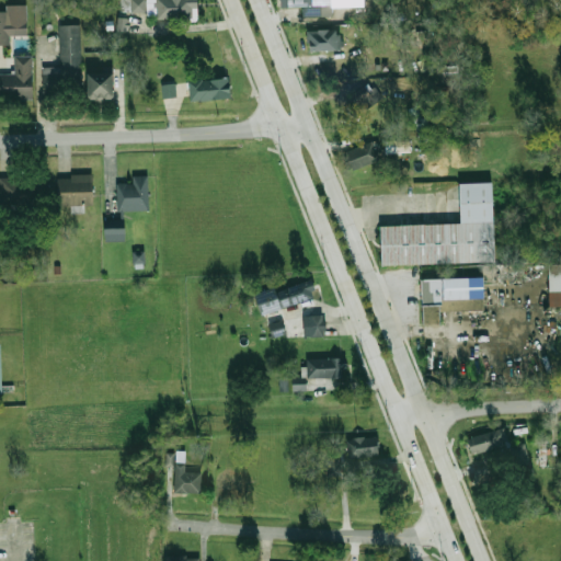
[(145,11),(145,0),(122,0),(122,11),(145,11)]
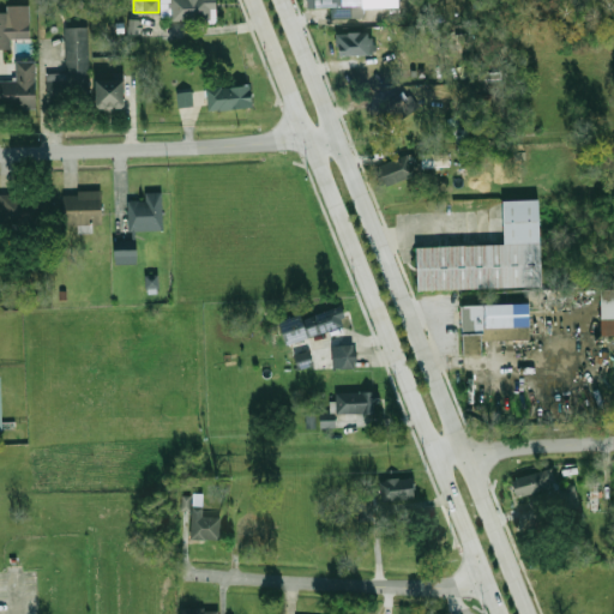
[(170,0),(170,22),(217,22),(217,0),(170,0)]
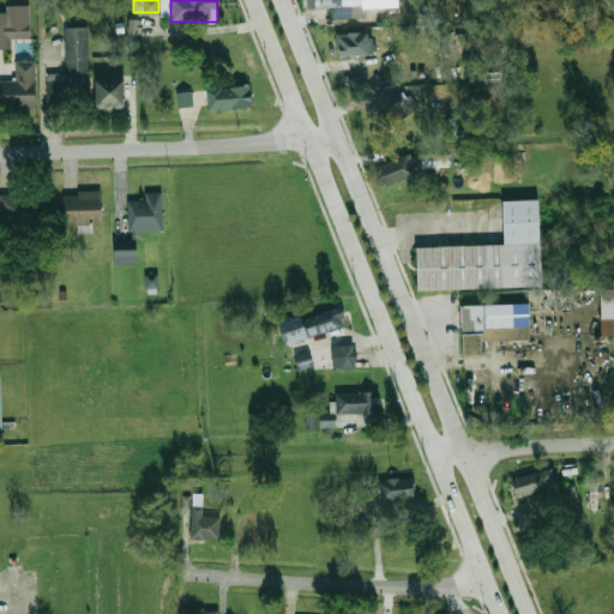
[(348,10),(348,0),(308,0),(308,10),(348,10)]
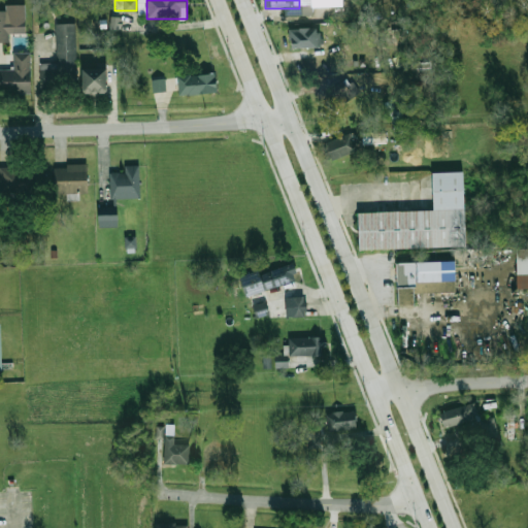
[(11,9),(10,2),(23,1),(23,9),(11,9)]
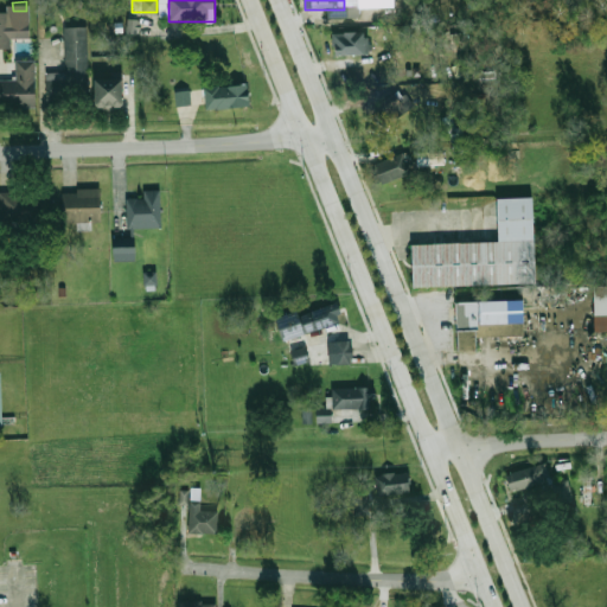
[(31,23),(11,23),(11,12),(0,12),(0,48),(11,48),(11,39),(31,38),(31,23)]
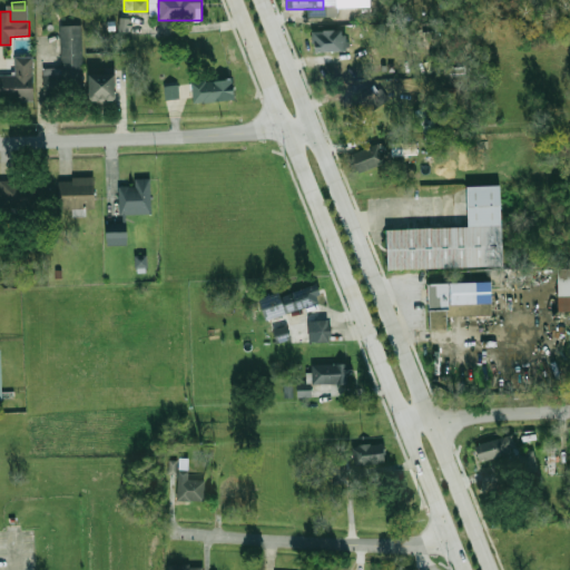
[(118,18),(128,18),(127,31),(118,30),(118,18)]
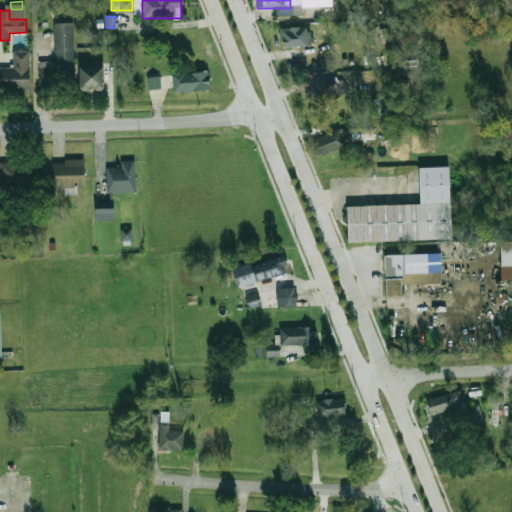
[(74,22),(54,23),(55,61),(40,61),(40,84),(76,83),(74,22)]
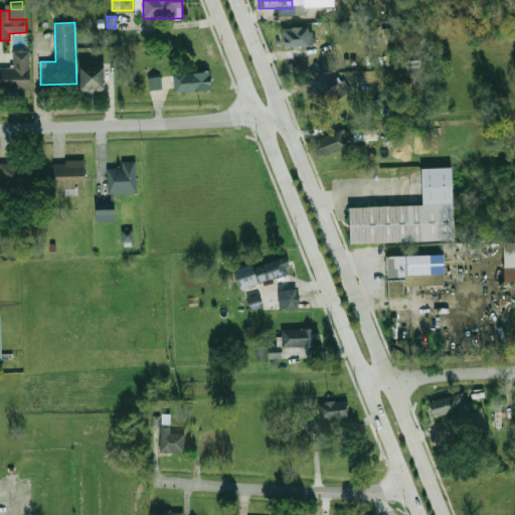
[(284,28),(284,46),(316,46),(316,28),(284,28)]
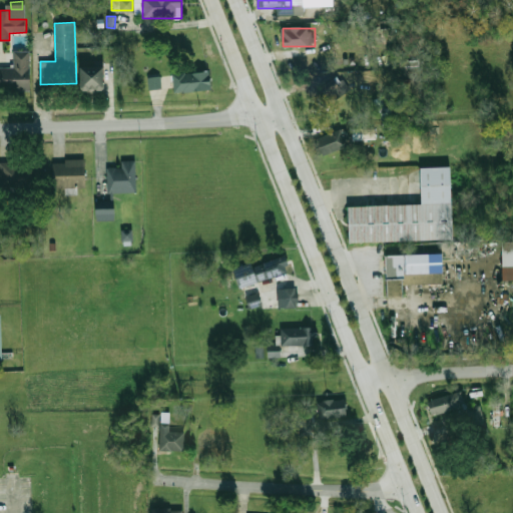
[(0,89),(31,89),(31,52),(13,52),(13,67),(0,67),(0,89)]
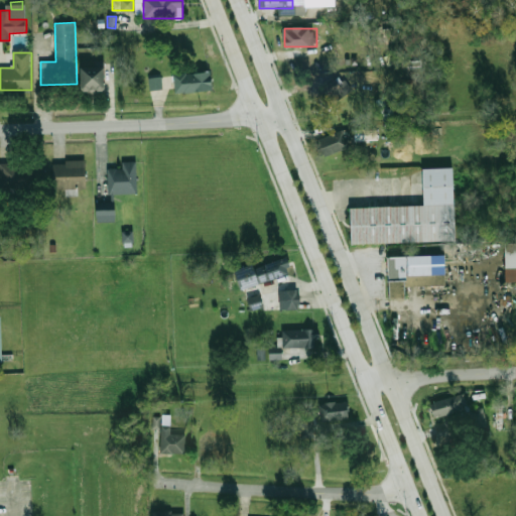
[(107,91),(107,67),(84,67),(84,91),(107,91)]
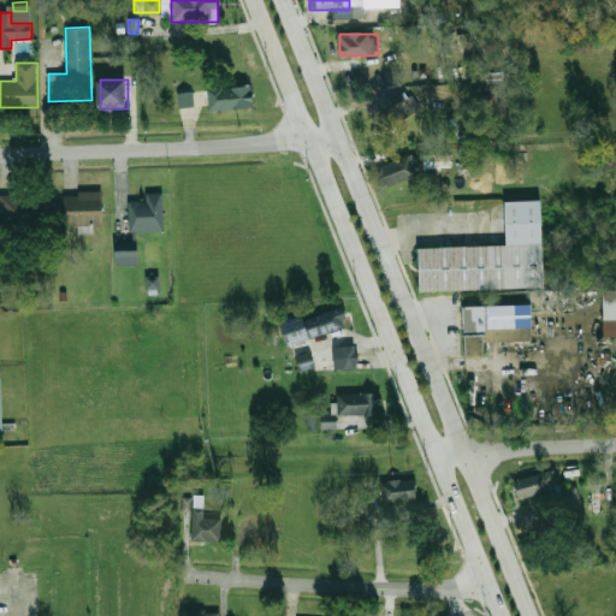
[(208,89),(211,112),(256,107),(254,86),(208,89)]
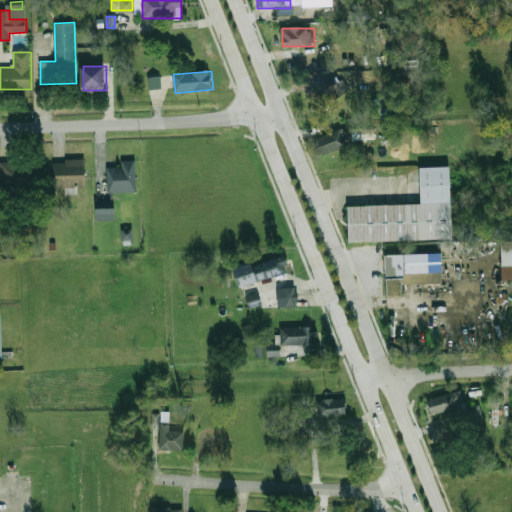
[(145,78),(158,76),(160,88),(147,91),(145,78)]
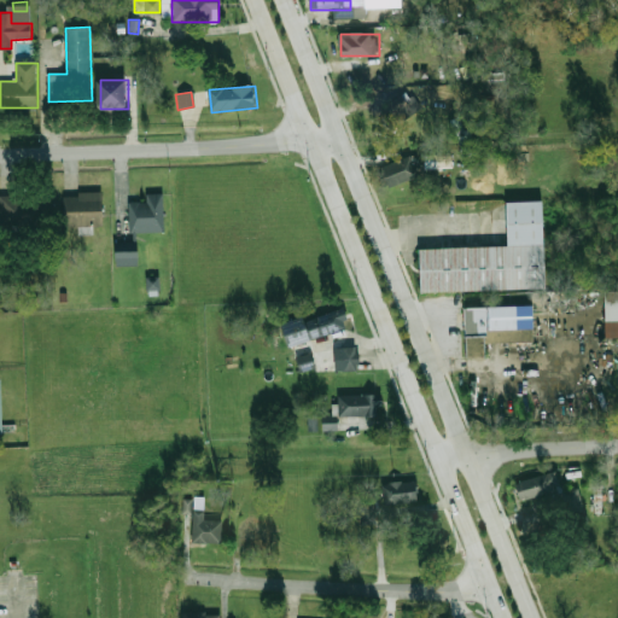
[(396,111),(388,116),(382,106),(404,92),(408,98),(413,94),(421,108),(402,121),(396,111)]
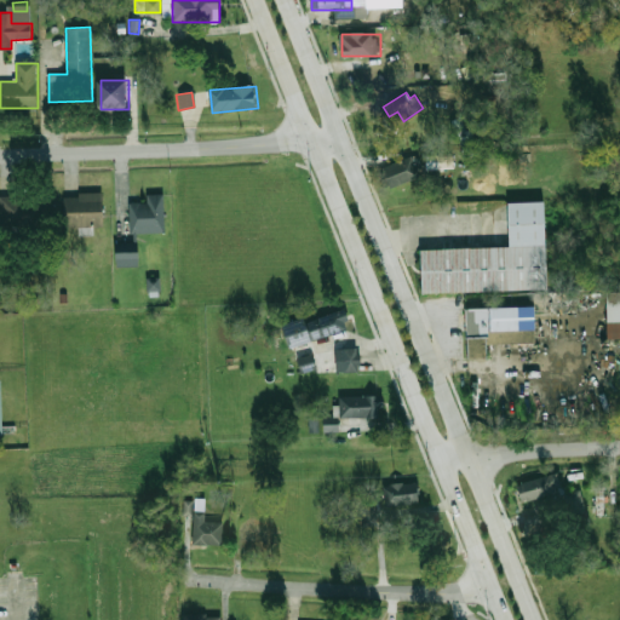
[(419,178),(412,158),(384,167),(391,188),(419,178)]
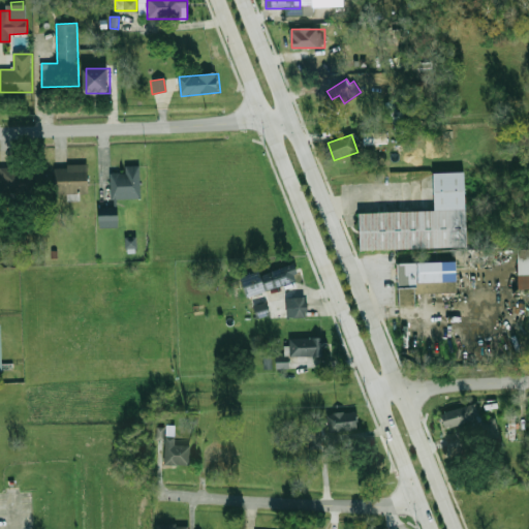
[(56,164),(56,193),(89,193),(89,164),(56,164)]
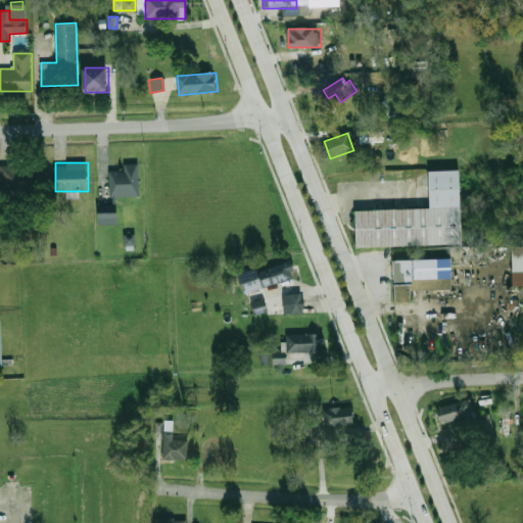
[(139,196),(139,164),(125,164),(125,171),(110,171),(110,196),(139,196)]
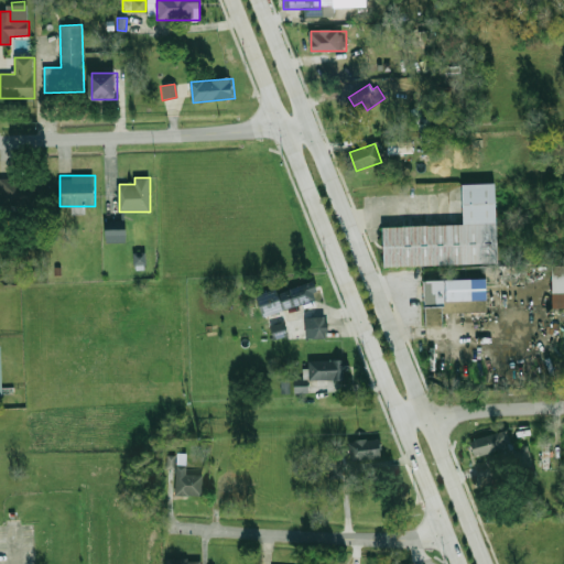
[(32,180),(0,180),(0,205),(32,205),(32,180)]
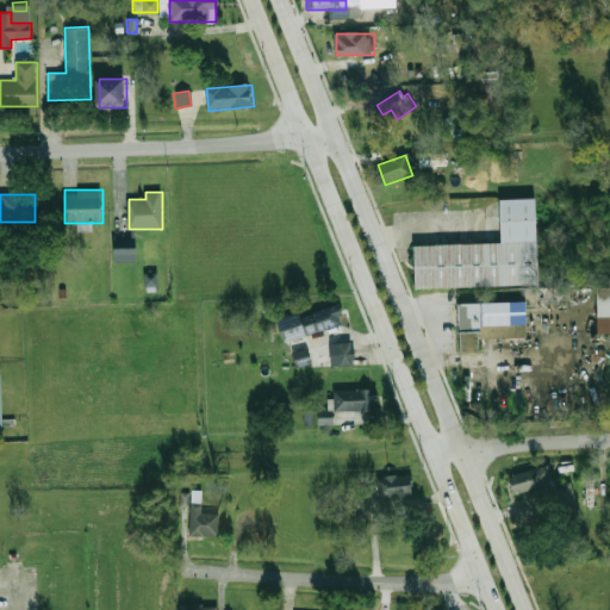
[(418,287),(417,244),(503,242),(502,199),(539,198),(541,285),(418,287)]
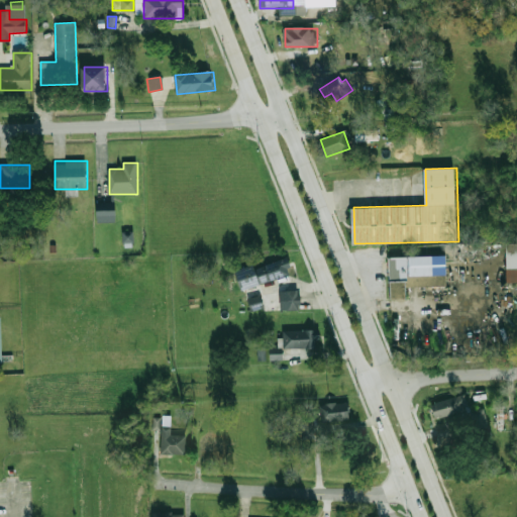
[(117,210),(99,210),(99,221),(117,221),(117,210)]
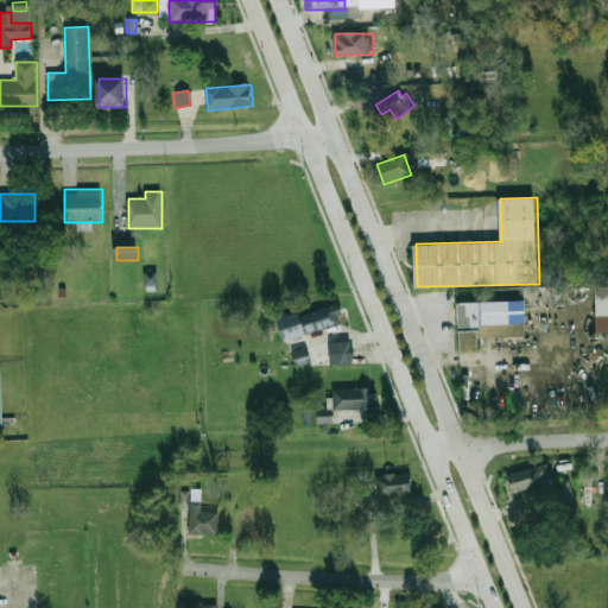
[(143,271),(156,271),(156,285),(144,285),(143,271)]
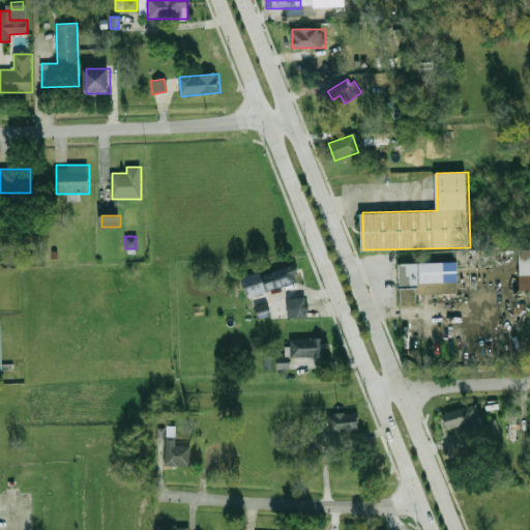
[(529,248),(518,249),(519,290),(529,289),(529,248)]
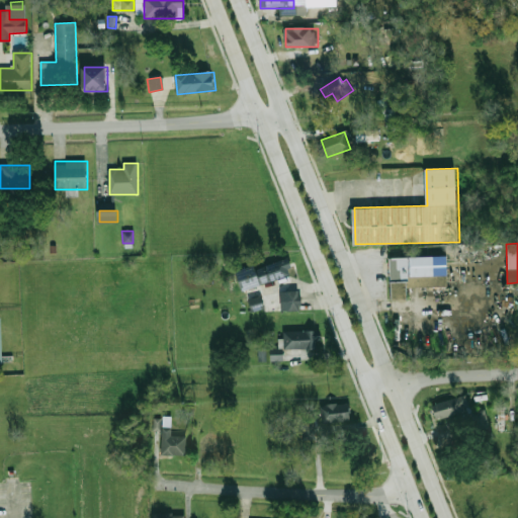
[(393,257),(448,256),(449,285),(409,286),(409,297),(394,297),(393,257)]
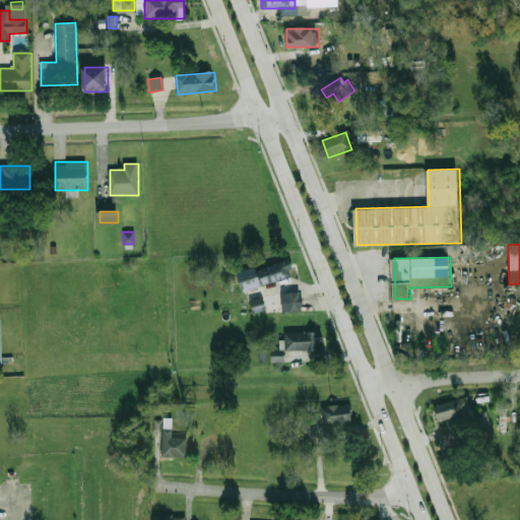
[(255,270),(260,285),(297,274),(291,259),(255,270)]
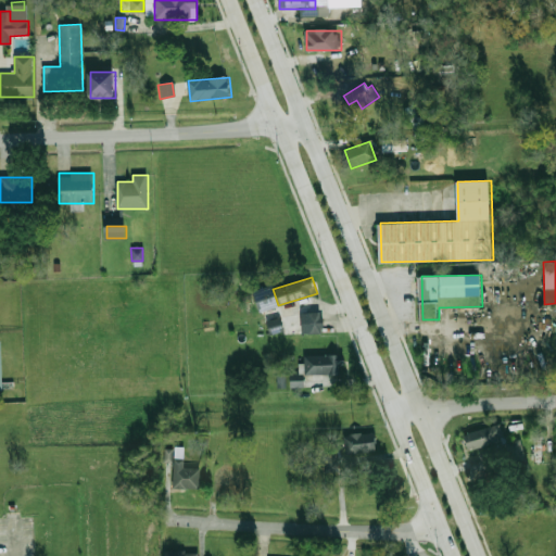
[(304,333),(321,333),(321,313),(304,313),(304,333)]
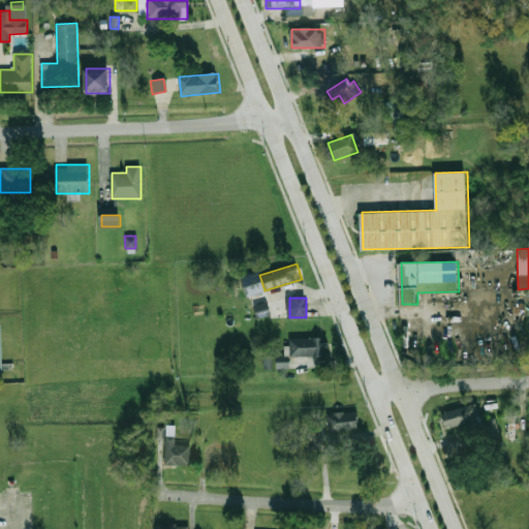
[(254,305),(256,317),(269,315),(267,303),(254,305)]
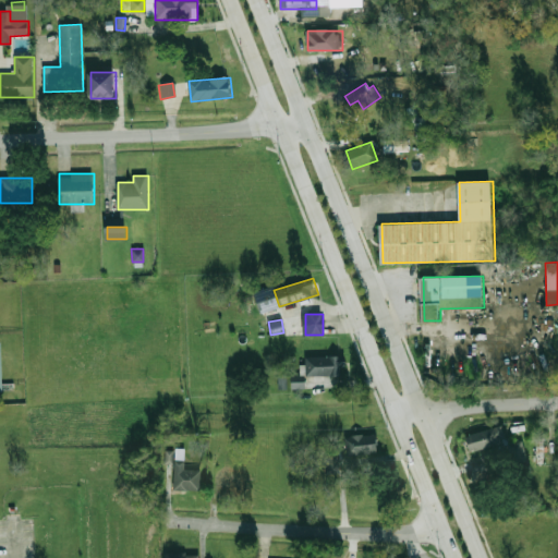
[(340,376),(340,358),(305,358),(305,376),(340,376)]
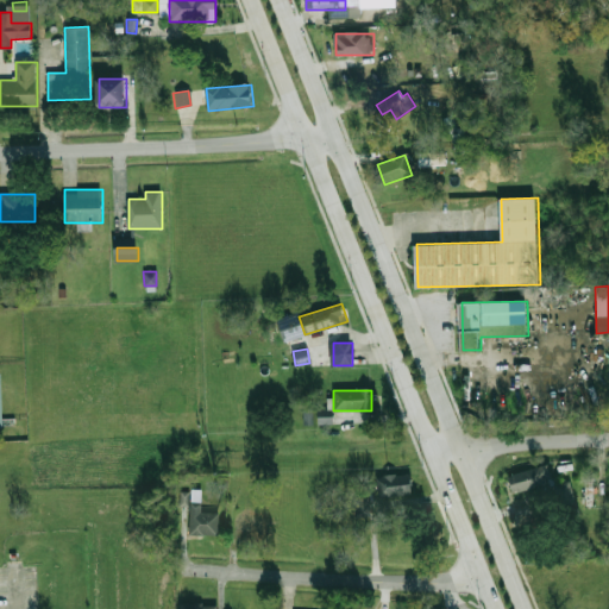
[(546,484),(539,465),(504,477),(513,497),(546,484)]
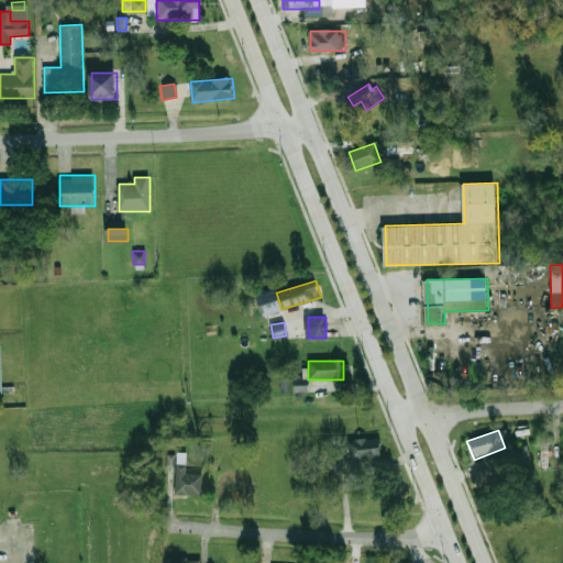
[(383,456),(381,438),(348,441),(350,461),(383,456)]
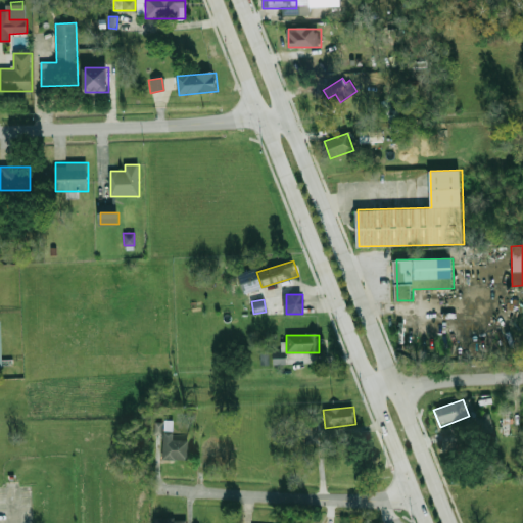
[(476,416),(479,435),(493,433),(490,414),(476,416)]
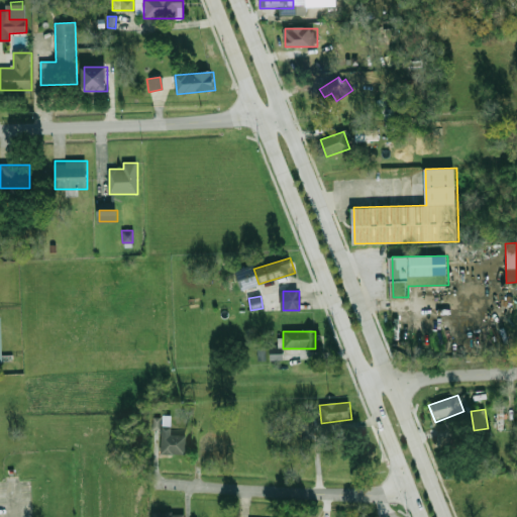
[(313,423),(300,423),(300,438),(314,438),(313,423)]
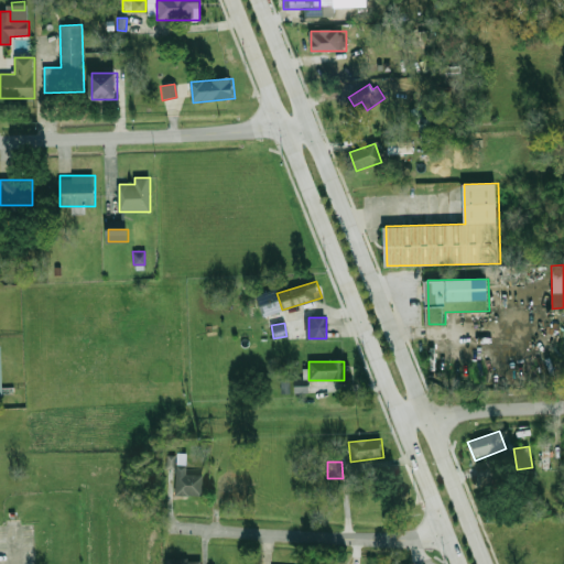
[(204,496),(204,475),(187,475),(187,466),(176,466),(176,496),(204,496)]
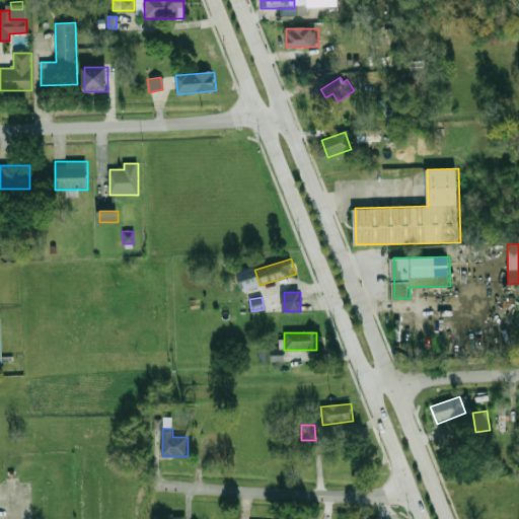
[(204,458),(229,458),(229,440),(204,440),(204,458)]
